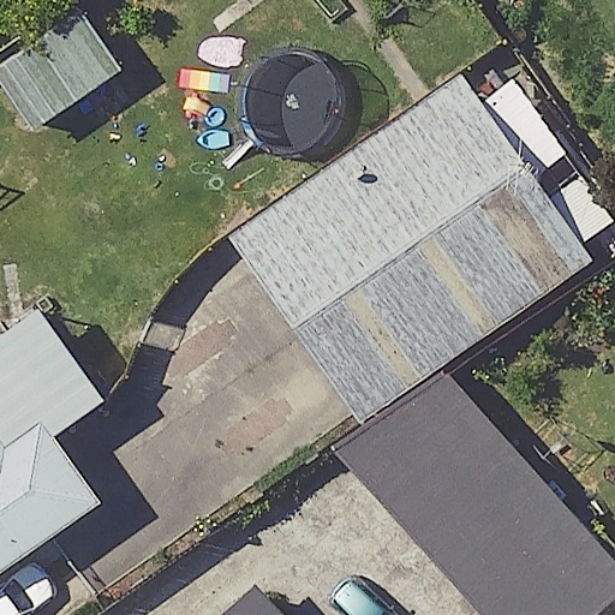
[(84,9),(0,63),(0,82),(30,129),(123,69),(84,9)]
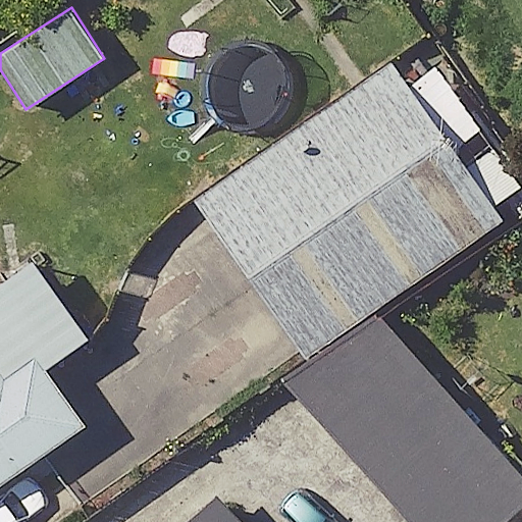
[(389,59),(190,201),(304,361),(504,219),(389,59)]
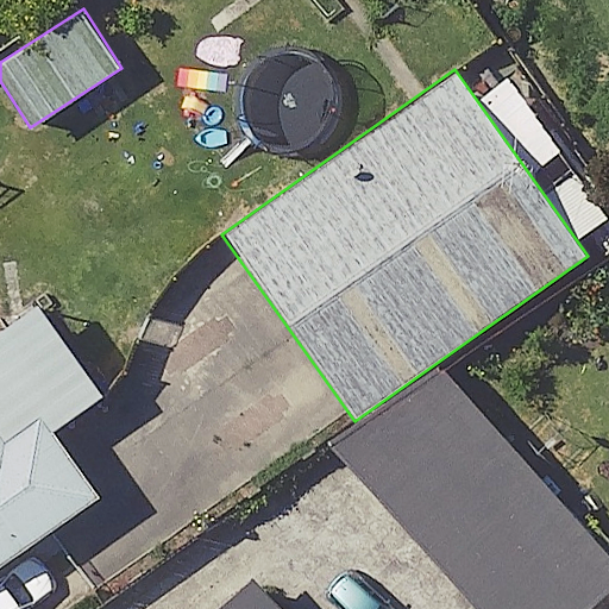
[(597,608),(608,600),(608,554),(447,369),(343,459),(471,608),(597,608)]
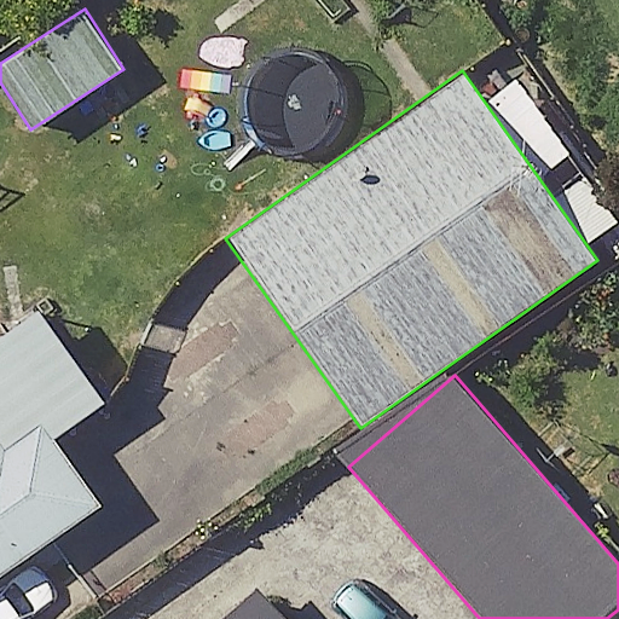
[(0,431),(0,567),(99,498),(41,417),(7,441),(0,431)]
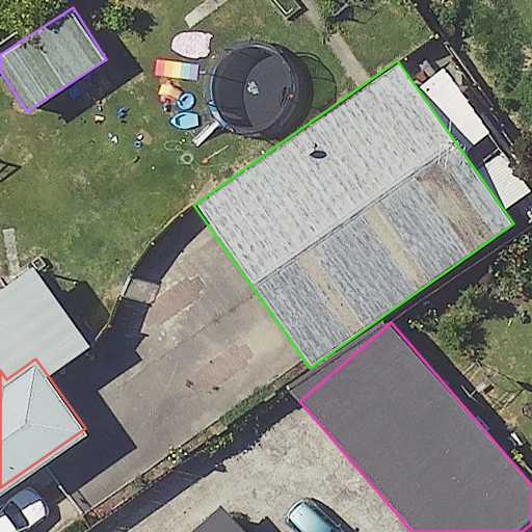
[(249,531),(218,498),(180,531),(249,531)]
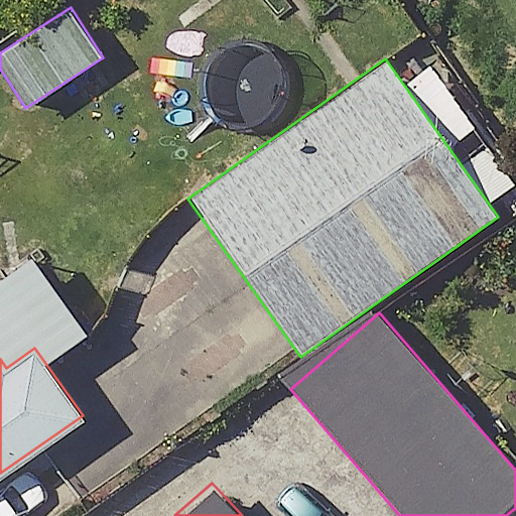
All buildings are outlined.
